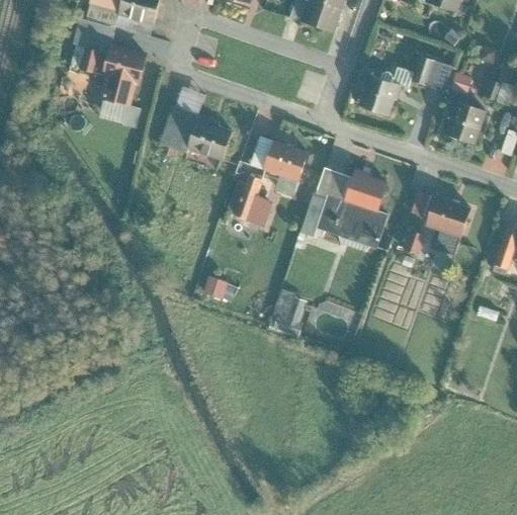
[(154,25),(160,0),(120,0),(117,15),(154,25)]
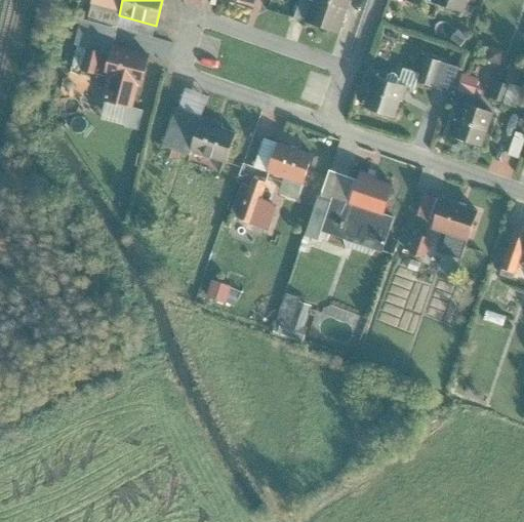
[(227,0),(254,9),(257,0),(227,0)]
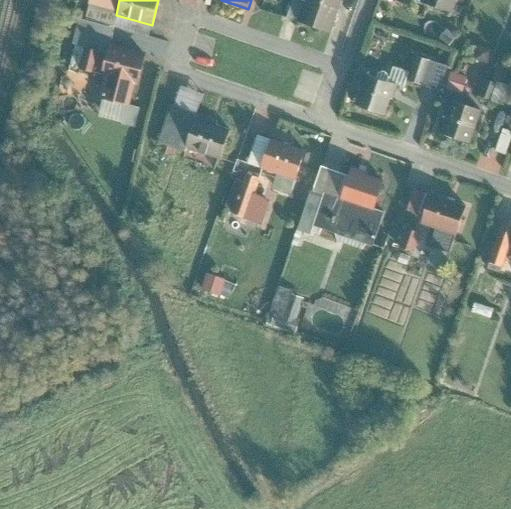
[(302,0),(297,21),(330,30),(338,0),(302,0)]
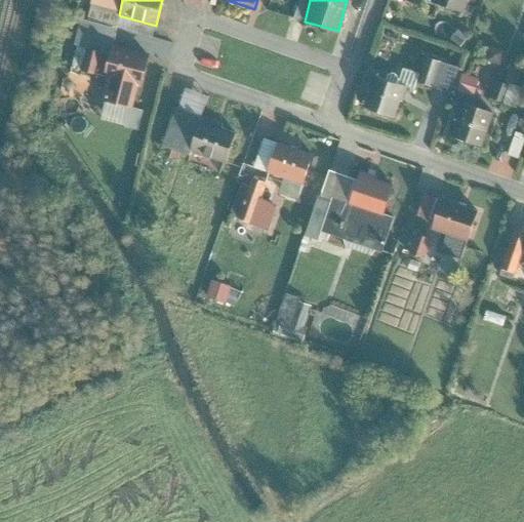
[(430,0),(430,2),(465,13),(469,0),(430,0)]
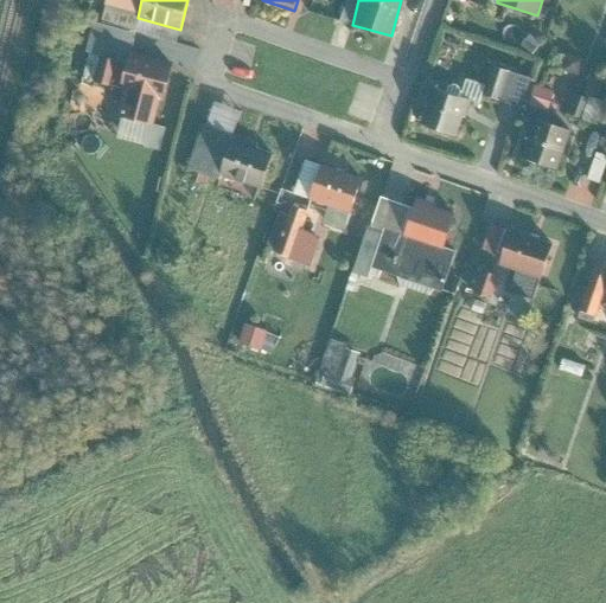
[(572,49),(566,64),(584,70),(589,55),(572,49)]
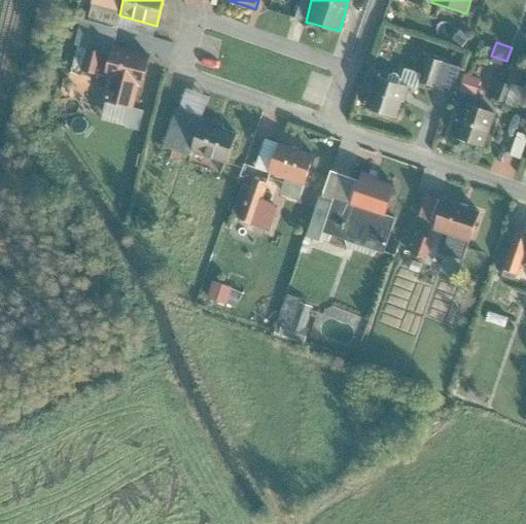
[(150,53),(110,43),(101,79),(106,80),(102,100),(133,107),(138,85),(142,86),(150,53)]
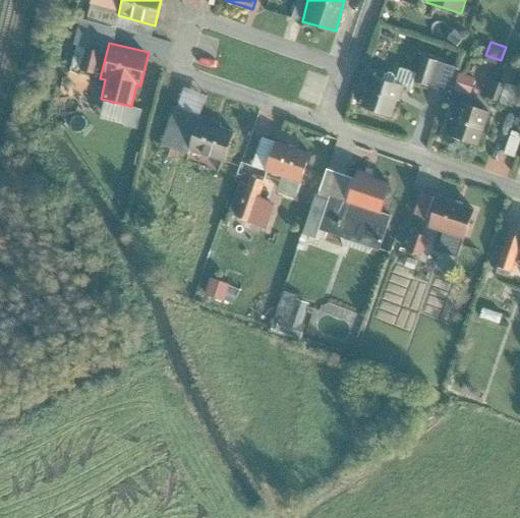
[(100,52),(83,48),(78,72),(95,76),(100,52)]
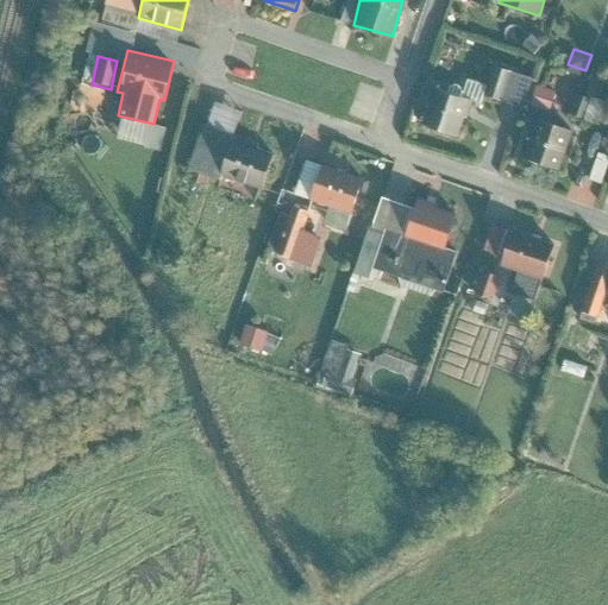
[(531,79),(491,65),(482,94),(521,107),(531,79)]
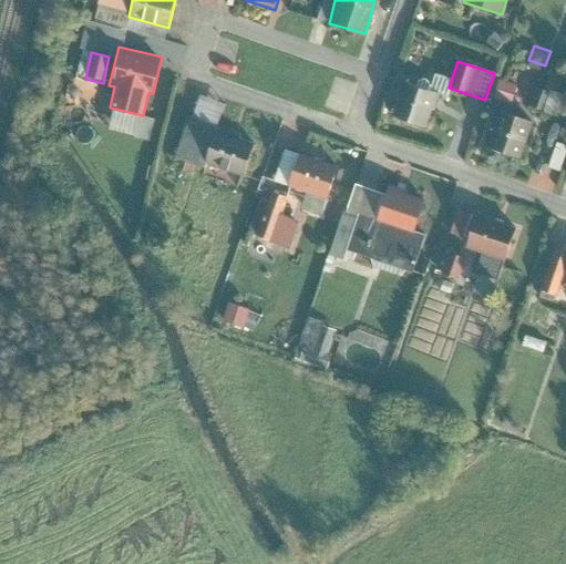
[(438,94),(403,82),(391,114),(425,127),(438,94)]
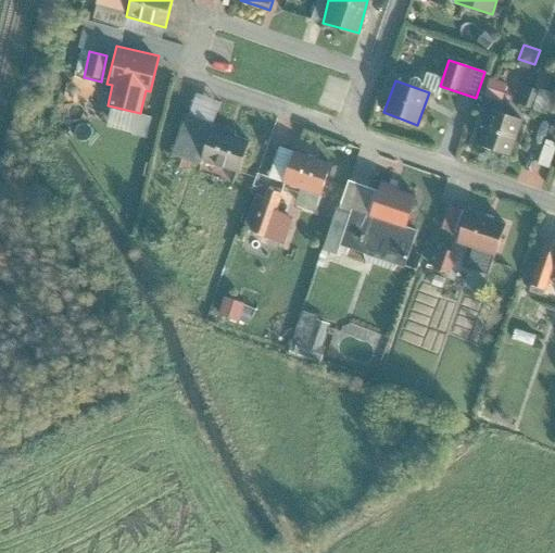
[(524,121),(486,105),(478,125),(483,126),(476,145),(508,158),(524,121)]
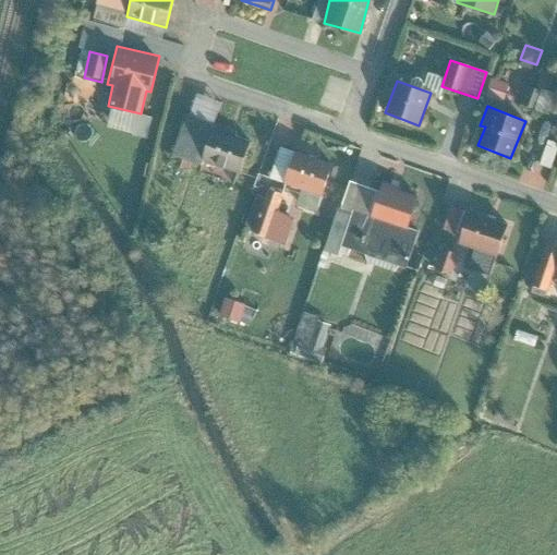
[(252,145),(212,129),(200,160),(240,177),(252,145)]
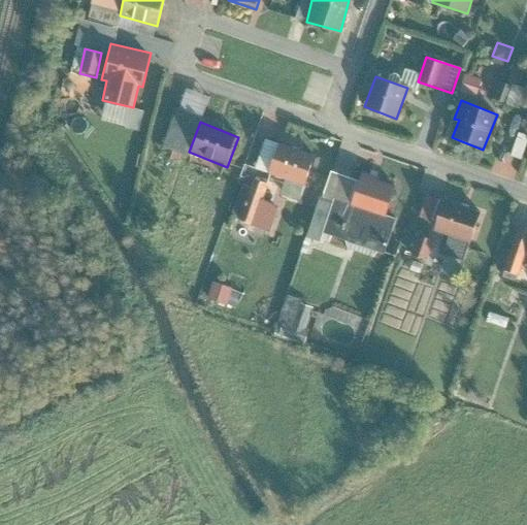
[(315,157),(263,139),(254,167),(305,186),(315,157)]
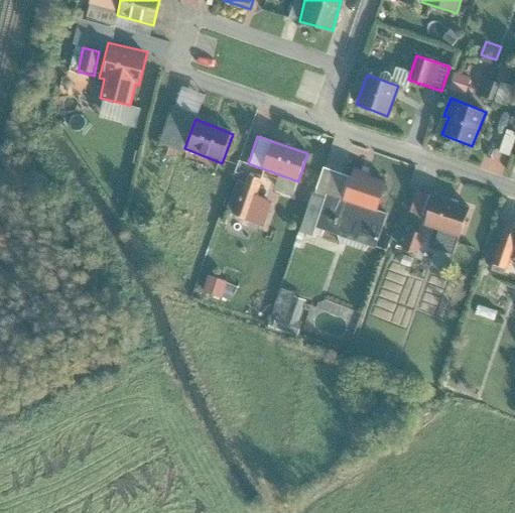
[(349,176),(323,166),(313,191),(298,230),(313,236),(316,227),(374,249),(387,214),(377,210),(387,181),(353,168),(349,176)]
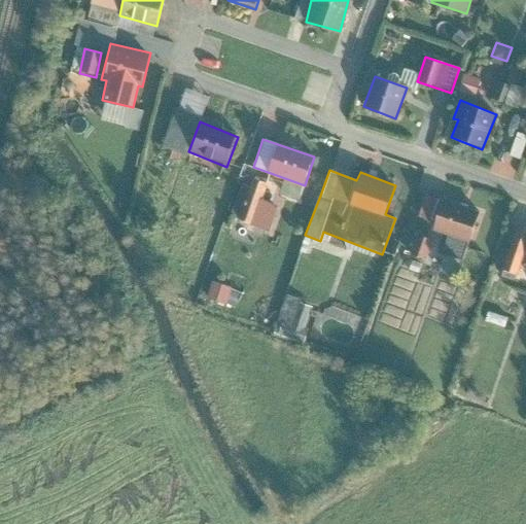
[(266,184),(251,179),(237,218),(252,223),(266,184)]
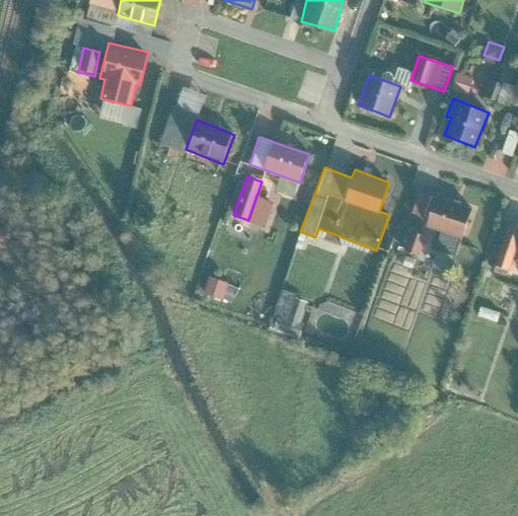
[(476,207),(418,190),(412,211),(426,216),(423,226),(466,239),(476,207)]
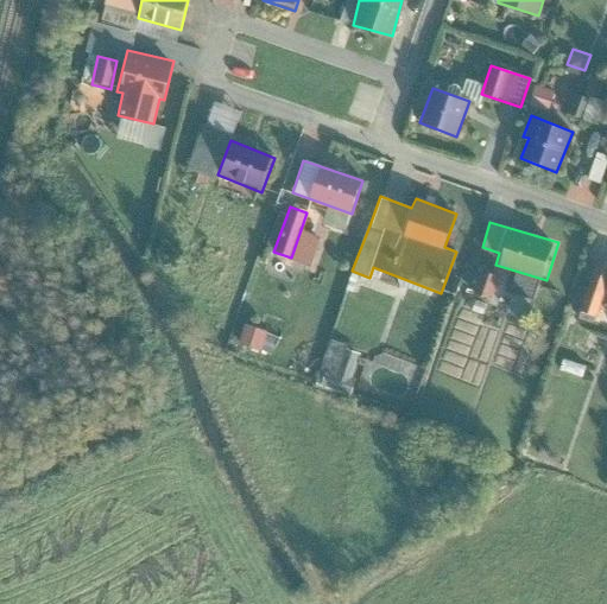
[(606,261),(595,258),(576,311),(598,318),(600,313),(606,315),(606,261)]
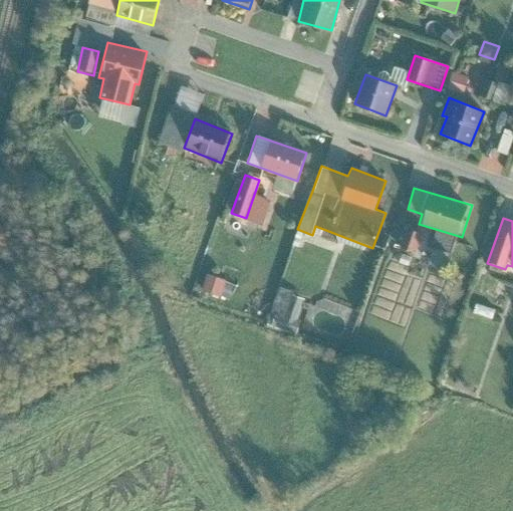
[(419,232),(409,229),(402,250),(412,254),(419,232)]
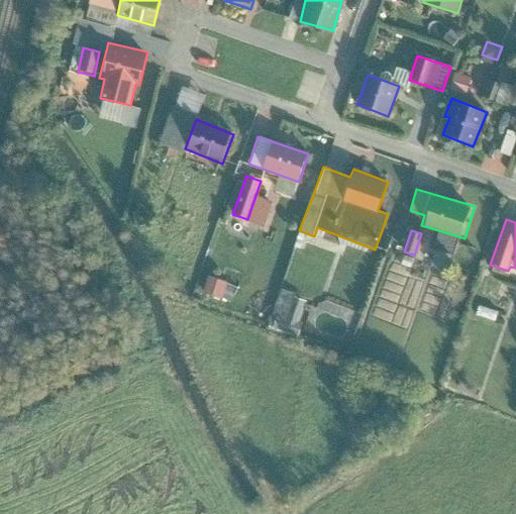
[(226,282),(207,275),(201,293),(221,299),(226,282)]
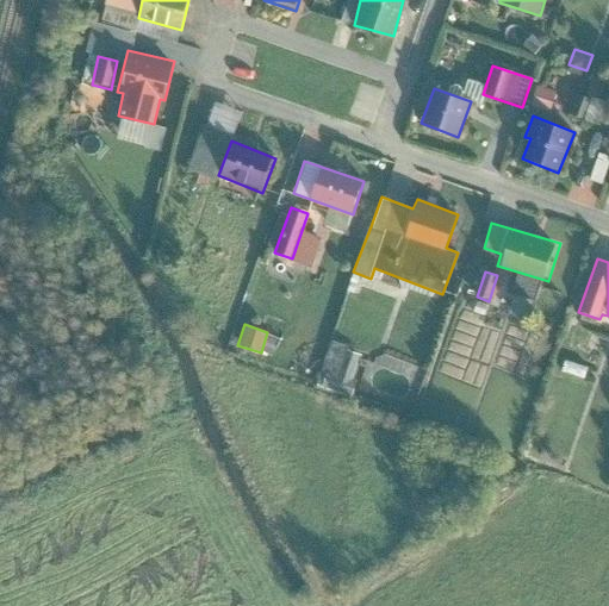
[(321,380),(353,392),(370,349),(336,337),(321,380)]
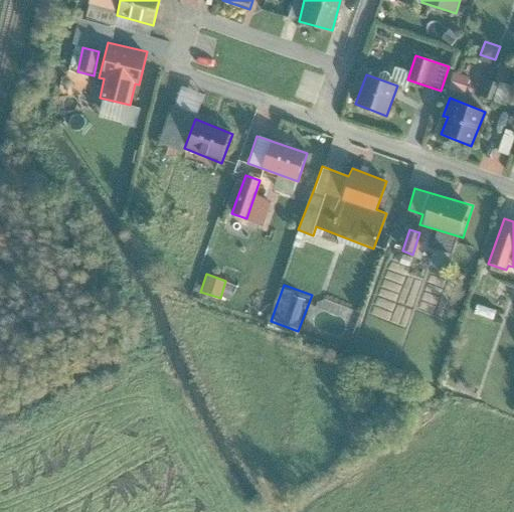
[(495,308),(476,301),(472,311),(491,318),(495,308)]
